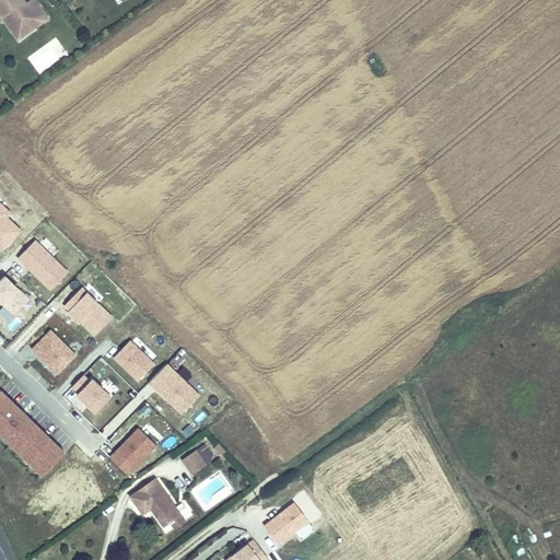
[(47,15),(34,0),(27,0),(25,1),(24,0),(0,0),(0,14),(3,12),(13,23),(27,25),(36,19),(39,22),(47,15)]
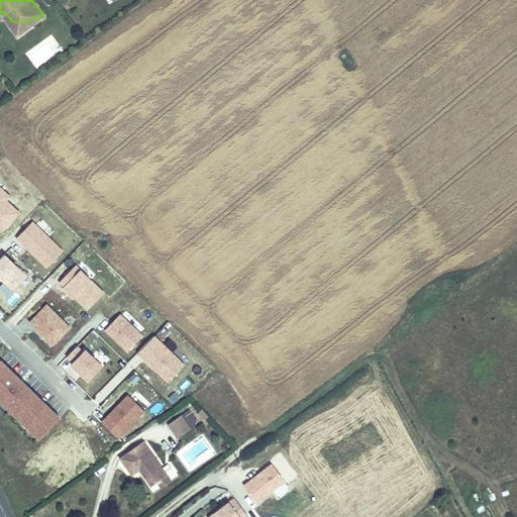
[(0,14),(16,35),(36,20),(33,17),(25,23),(12,21),(3,11),(0,13),(0,14)]
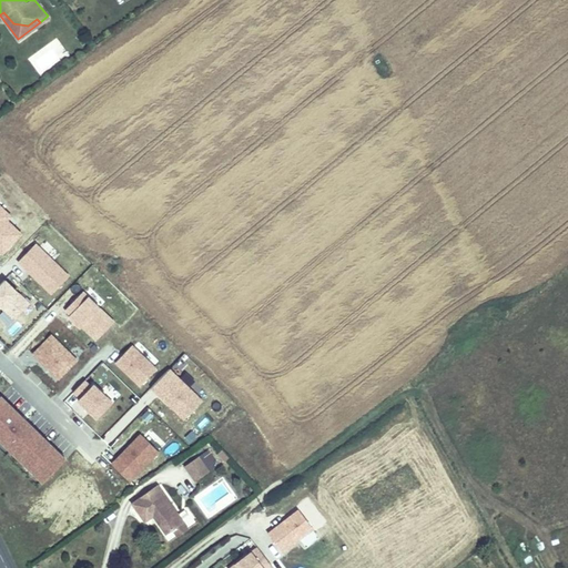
[(10,221),(13,217),(0,203),(0,253),(3,256),(24,235),(10,221)]
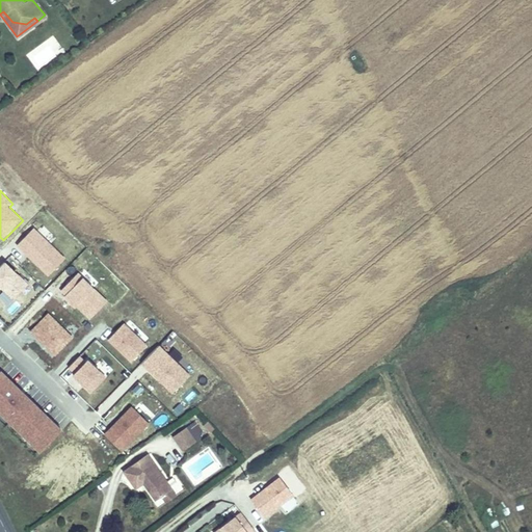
[(15,246),(47,277),(64,259),(33,228),(15,246)]
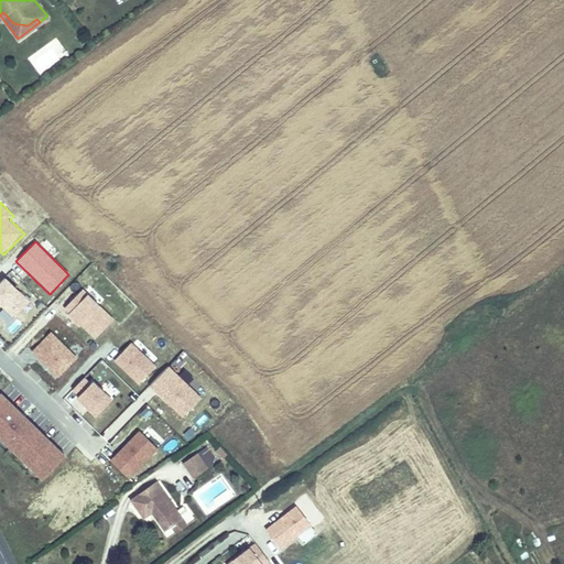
[(0,308),(0,314),(9,322),(30,297),(4,277),(0,281),(0,307),(0,308)]
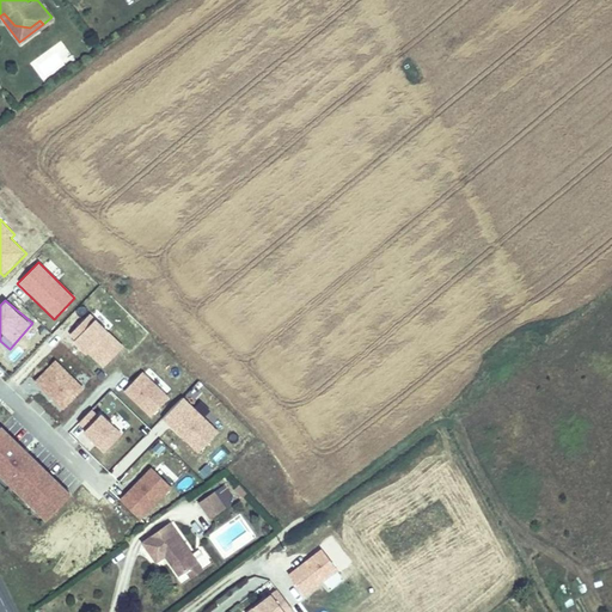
[(101,369),(123,347),(87,313),(66,335),(101,369)]
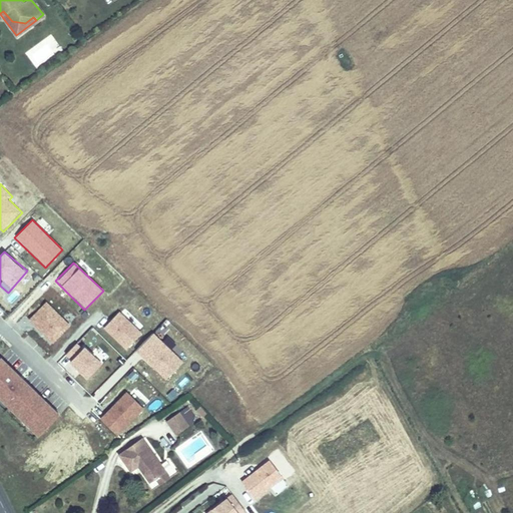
[(27,320),(52,345),(70,327),(46,302),(27,320)]
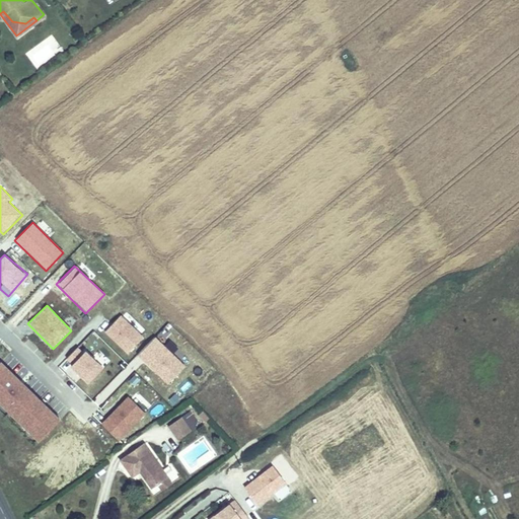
[(120,315),(103,331),(127,355),(143,338),(120,315)]
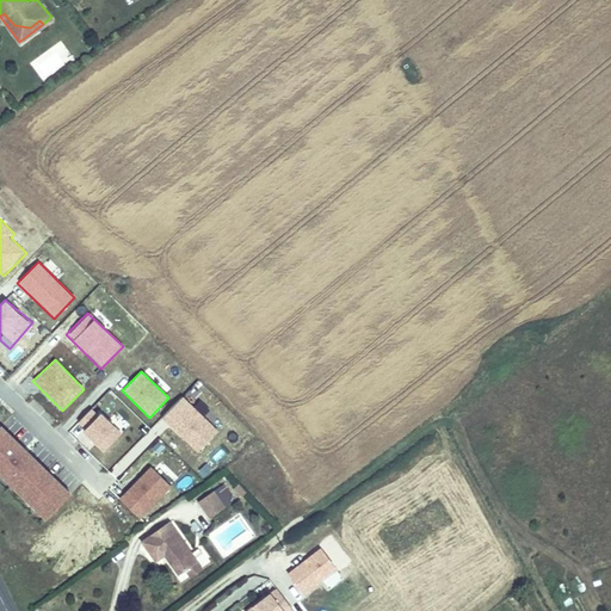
[(196,454),(218,432),(183,396),(160,419),(196,454)]
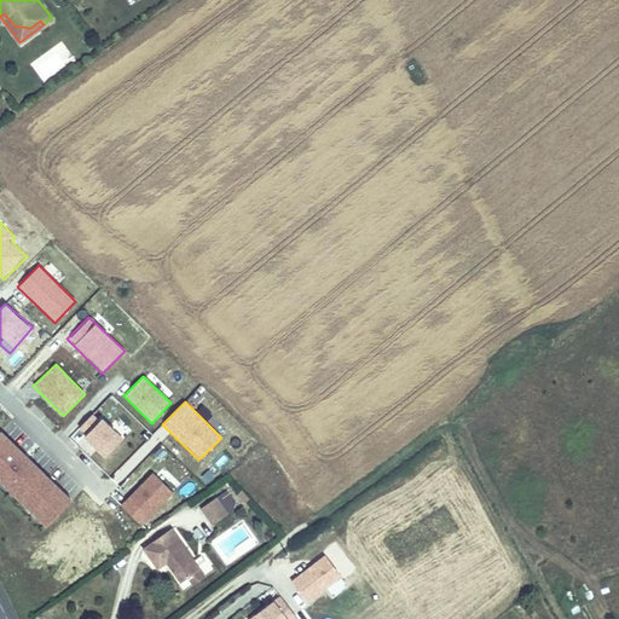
[(75,432),(104,460),(122,440),(93,412),(75,432)]
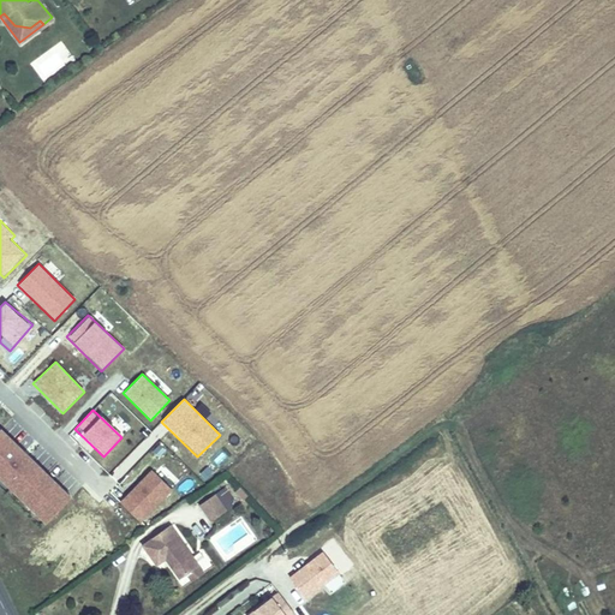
[(0,428),(0,484),(43,526),(72,497),(0,429),(0,428)]
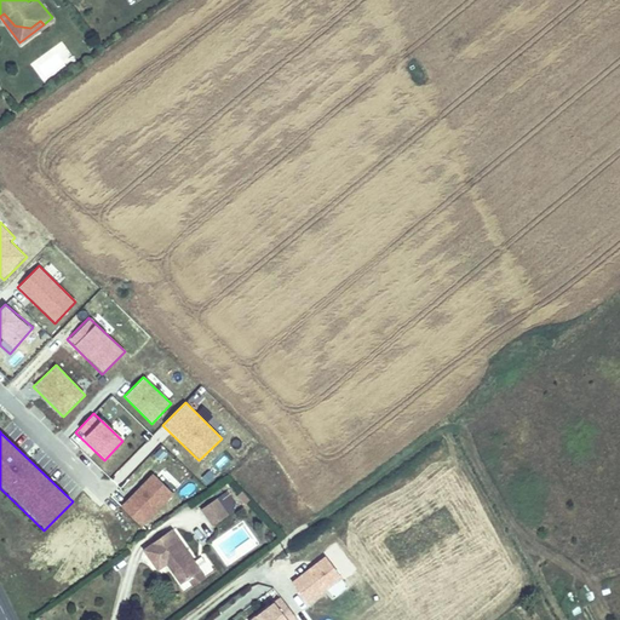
[(153,472),(125,499),(148,521),(174,494),(153,472)]
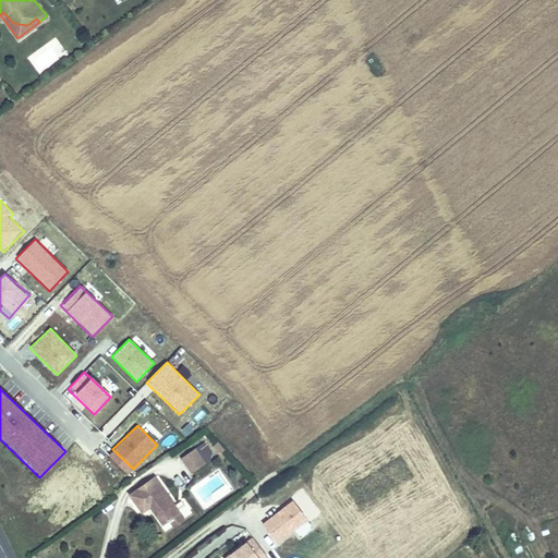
[(196,446),(184,456),(193,469),(206,460),(196,446)]
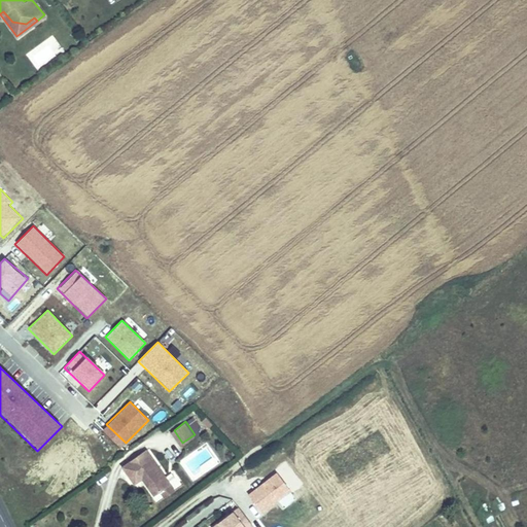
[(168,483),(147,447),(123,461),(134,480),(135,479),(136,480),(137,479),(140,484),(145,482),(151,492),(155,489),(168,483)]
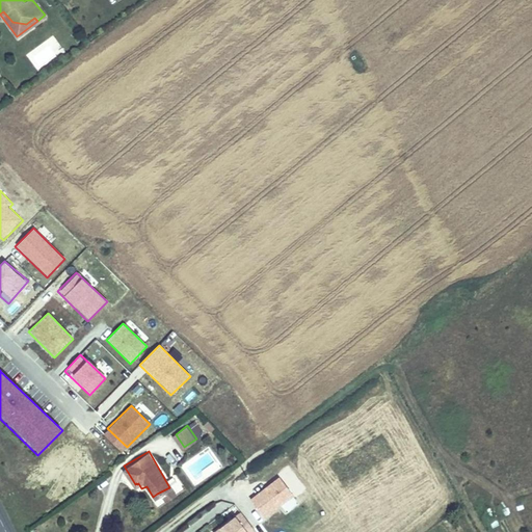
[(167,481),(177,495),(183,490),(174,477),(167,481)]
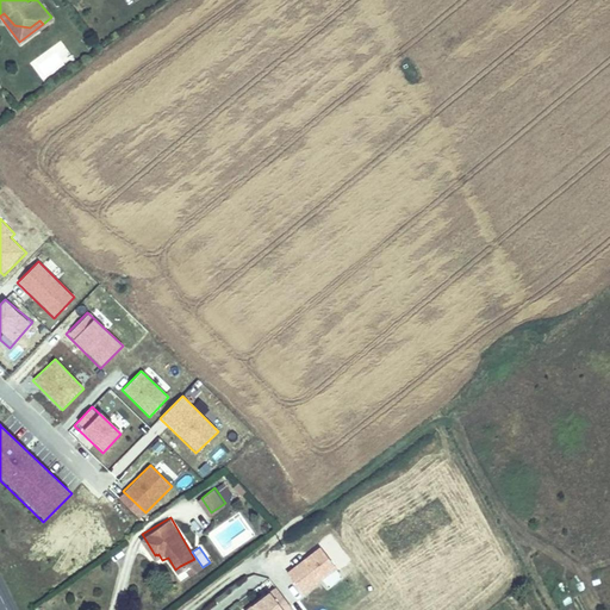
[(185,574),(199,566),(194,559),(180,566),(185,574)]
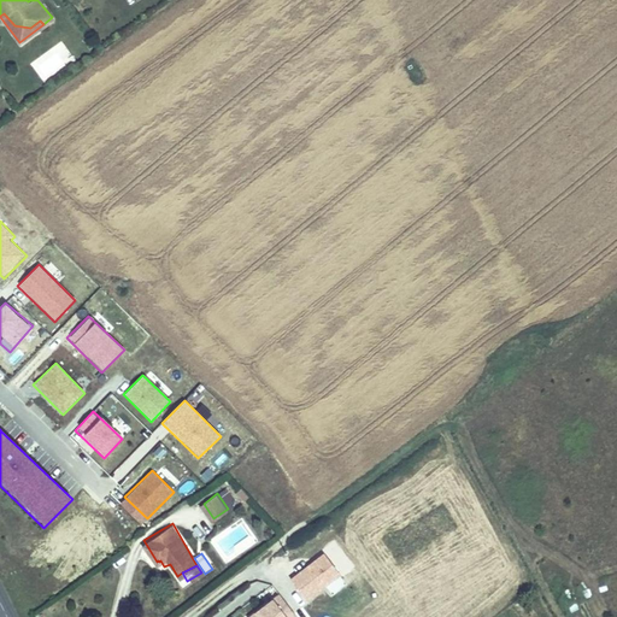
[(272,587),(262,594),(266,600),(244,616),(293,616),(295,616),(272,587)]
